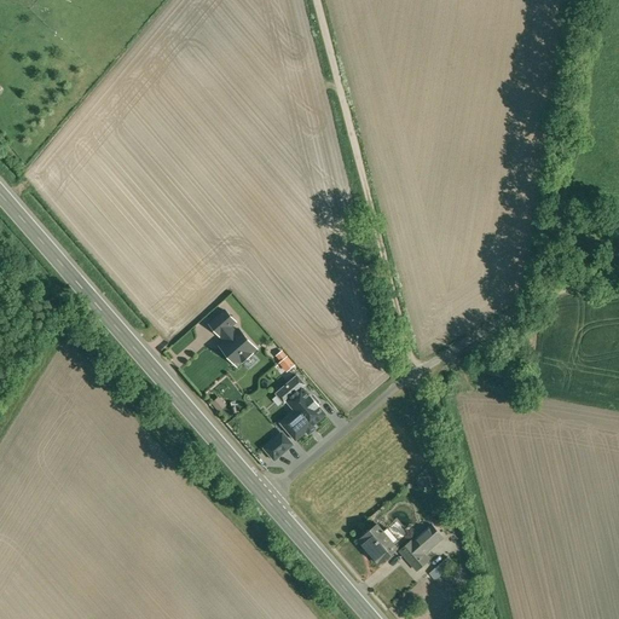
[(226,311),(210,325),(219,335),(220,334),(229,327),(235,322),(226,311)]
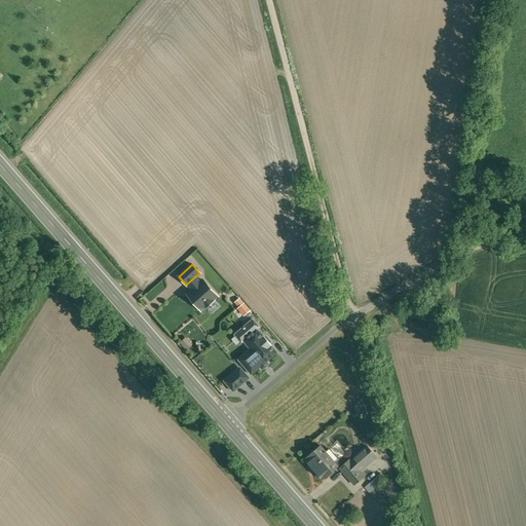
[(203,280),(200,284),(194,277),(187,284),(193,290),(187,295),(201,310),(205,306),(207,307),(214,301),(213,300),(218,296),(203,280)]
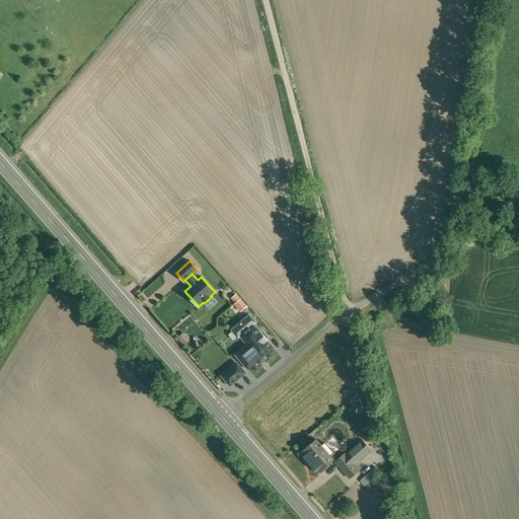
[(240,312),(247,306),(237,293),(231,298),(235,303),(233,304),(240,312)]
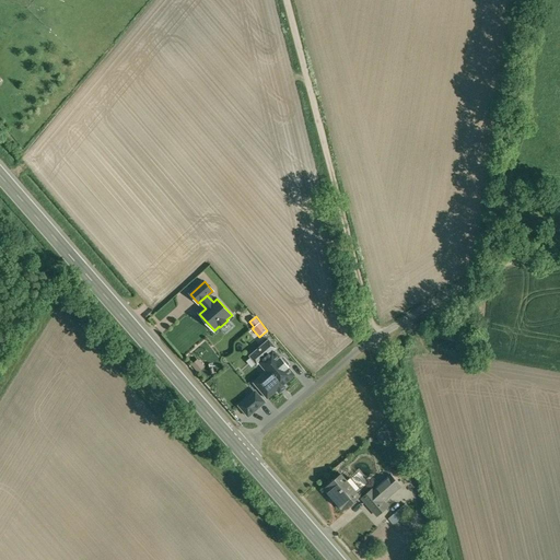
[(269,339),(249,356),(257,365),(264,361),(270,369),(254,382),(267,398),(278,389),(277,388),(282,385),(294,375),(279,356),(275,351),(277,349),(269,339)]
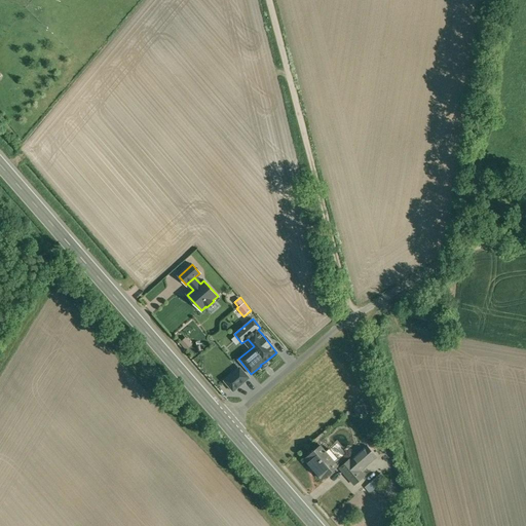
[(250,378),(240,366),(223,380),(233,392),(250,378)]
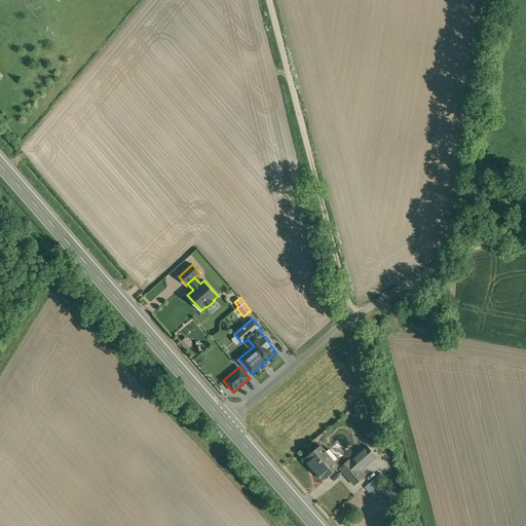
[(326,452),(320,445),(304,458),(323,479),(338,465),(337,465),(335,466),(325,454),(327,452),(326,452)]
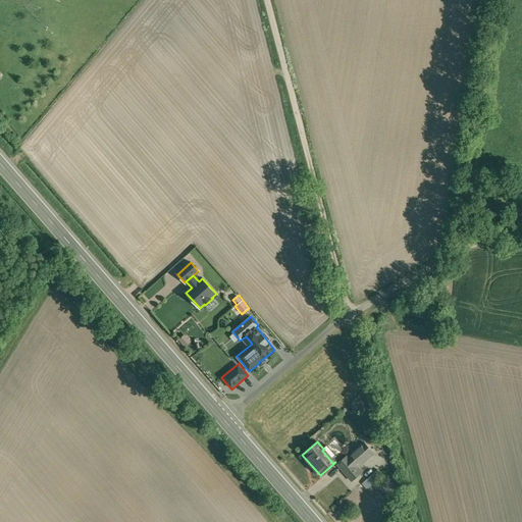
[(363,442),(348,457),(357,467),(373,453),(363,442)]
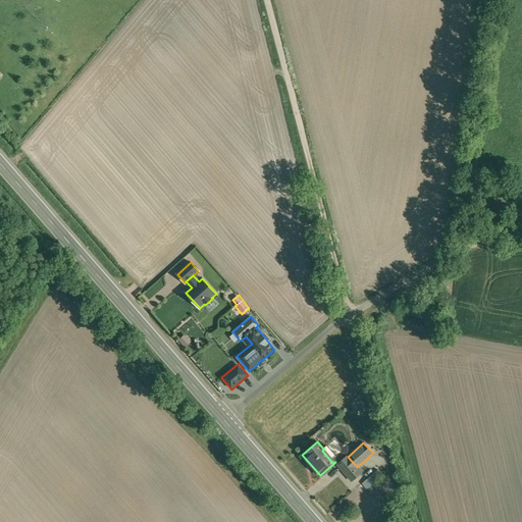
[(335,456),(327,447),(326,446),(323,449),(324,449),(322,451),(332,463),(334,462),(332,459),(335,456)]
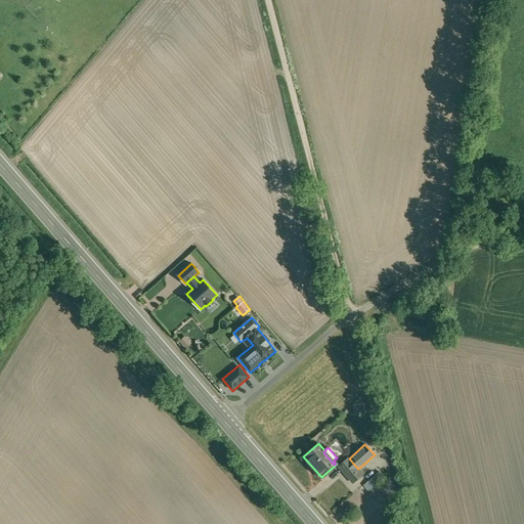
[(349,459),(348,457),(339,467),(352,482),(362,474),(358,469),(349,459)]
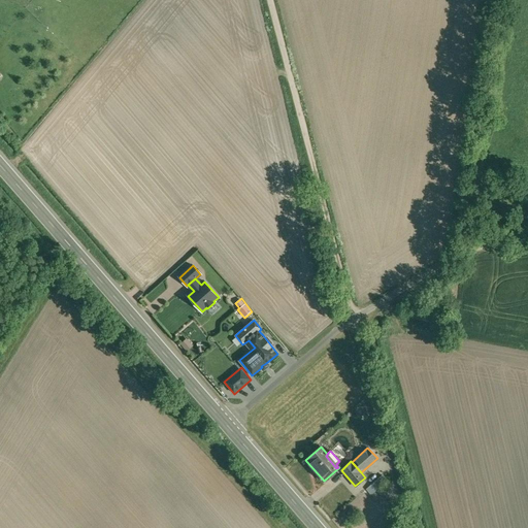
[(378,479),(367,489),(371,494),(384,484),(378,479)]
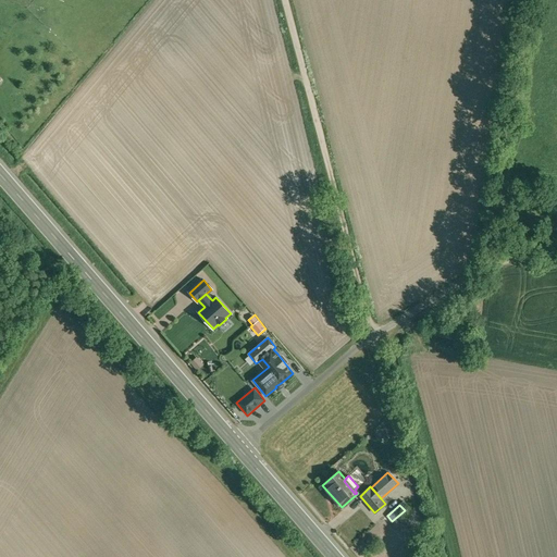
All buildings are outlined.
